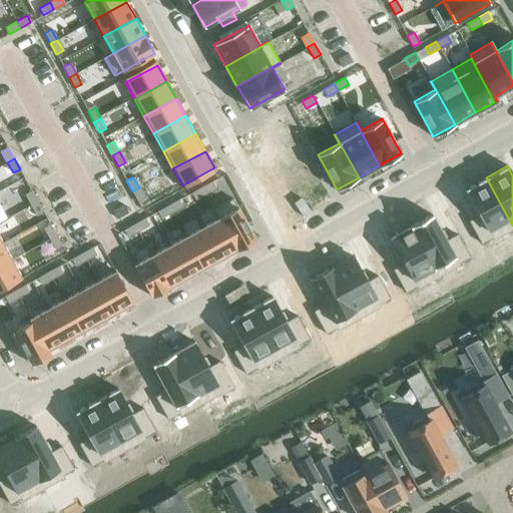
[(512,225),(486,177),(465,188),(480,214),(469,220),(481,243),(492,237),(493,239),(512,228),(512,225)]
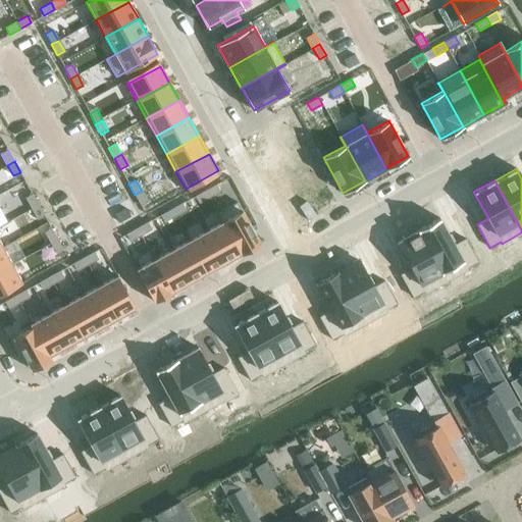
[(214,185),(204,191),(208,198),(218,192),(214,185)]
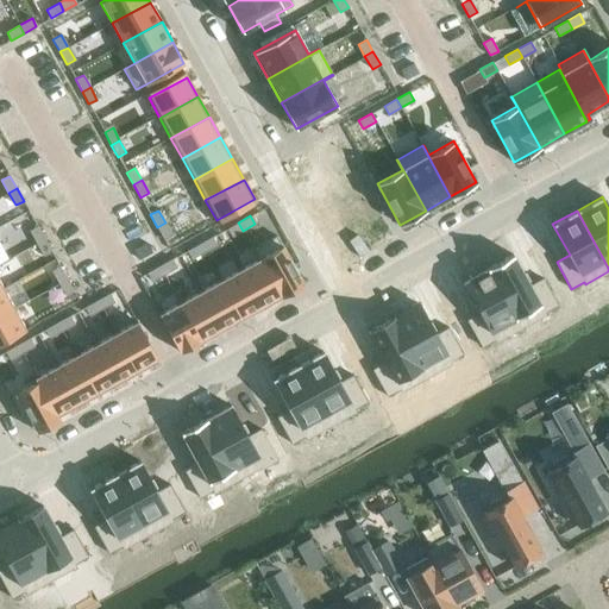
[(165,223),(157,227),(163,239),(173,236),(165,223)]
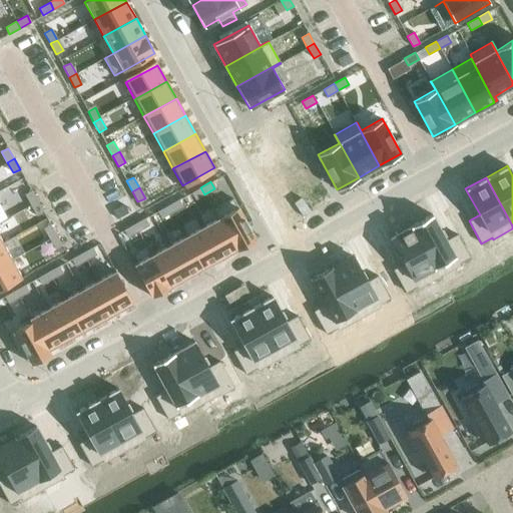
[(200,187),(189,193),(193,200),(204,194),(200,187)]
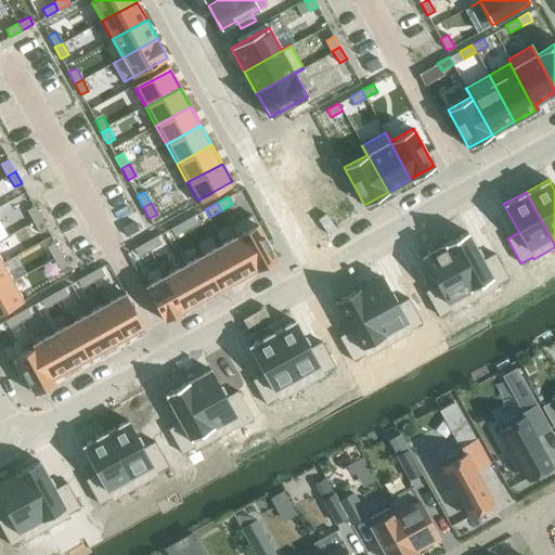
[(35,206),(27,210),(33,221),(40,218),(35,206)]
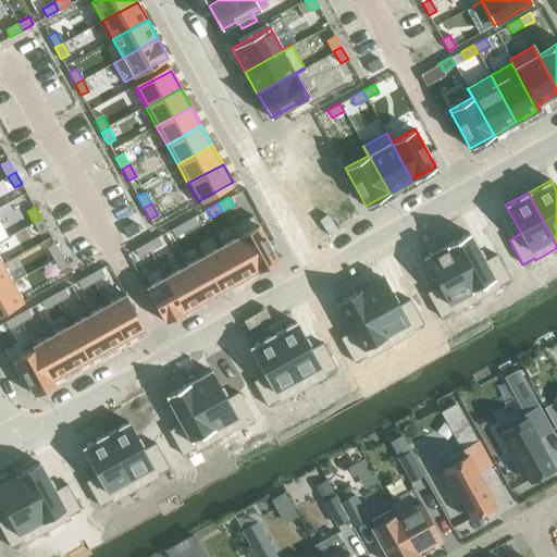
[(252,215),(233,227),(257,271),(277,260),(252,215)]
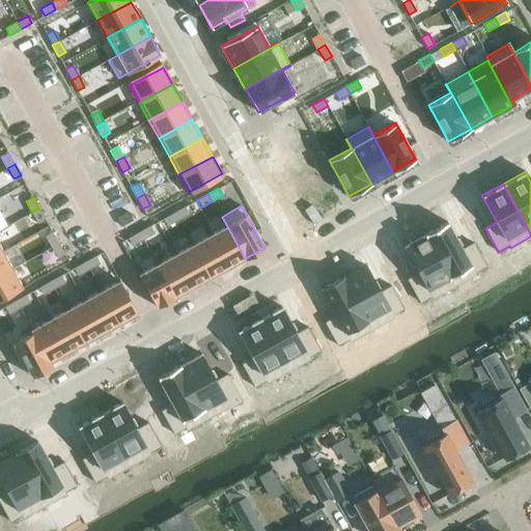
[(184,207),(172,213),(176,220),(188,215),(184,207)]
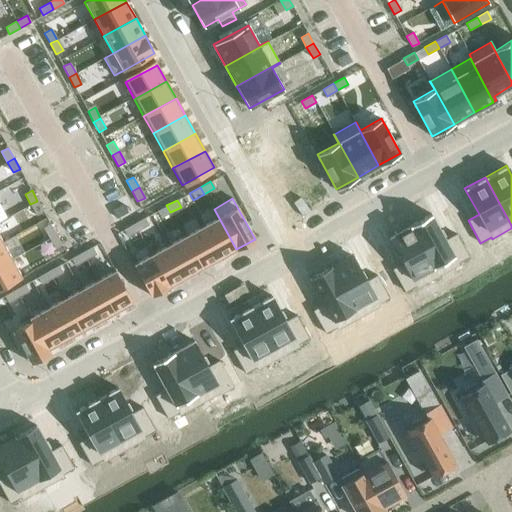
[(37,201),(30,204),(36,215),(43,211),(37,201)]
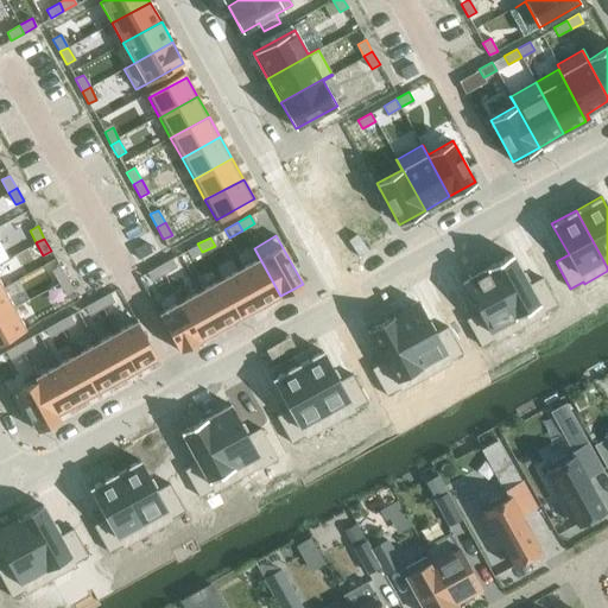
[(197,244),(185,251),(190,259),(202,252),(197,244)]
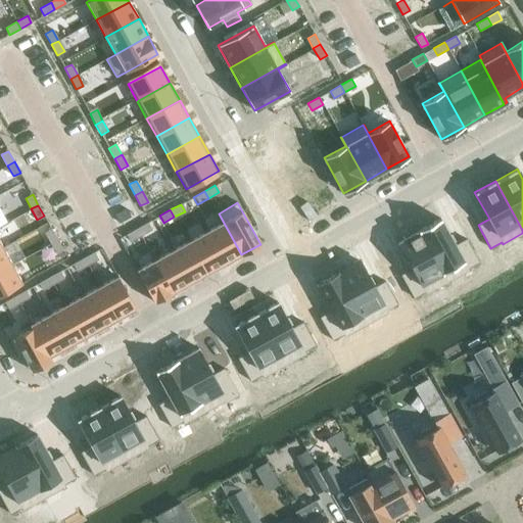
[(223,222),(205,231),(224,264),(241,254),(219,214),(218,214),(223,222)]
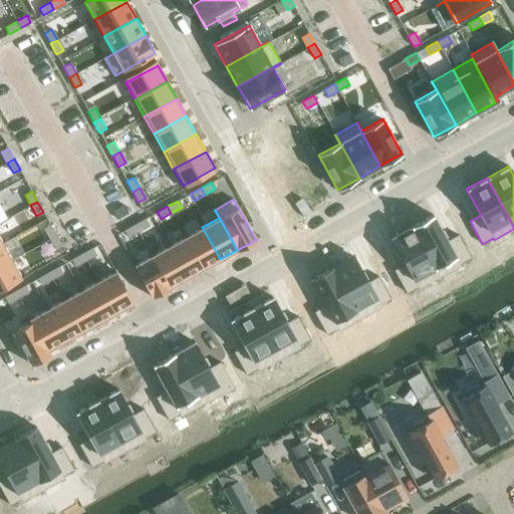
[(412,226),(440,277),(461,266),(460,263),(471,257),(458,235),(447,241),(433,216),(433,215),(431,215),(431,216),(412,226)]
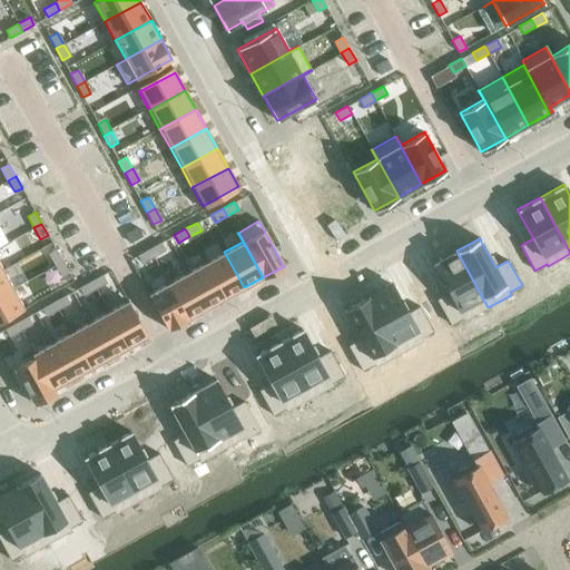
[(159,243),(148,249),(153,257),(164,251),(159,243)]
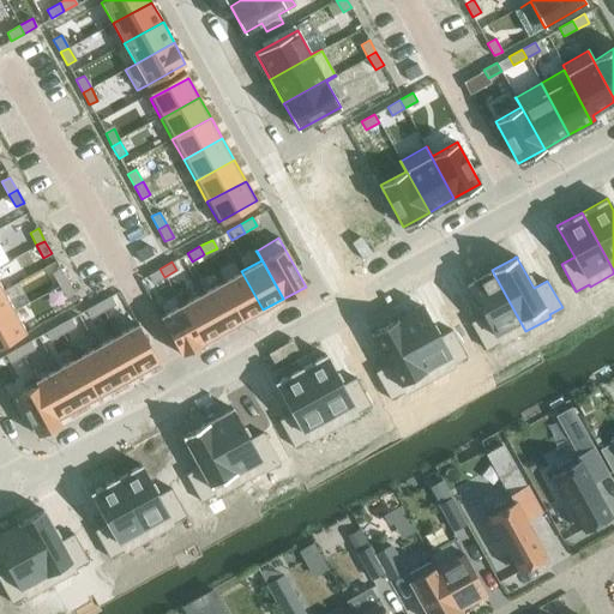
[(60,269),(52,274),(59,286),(67,281),(60,269)]
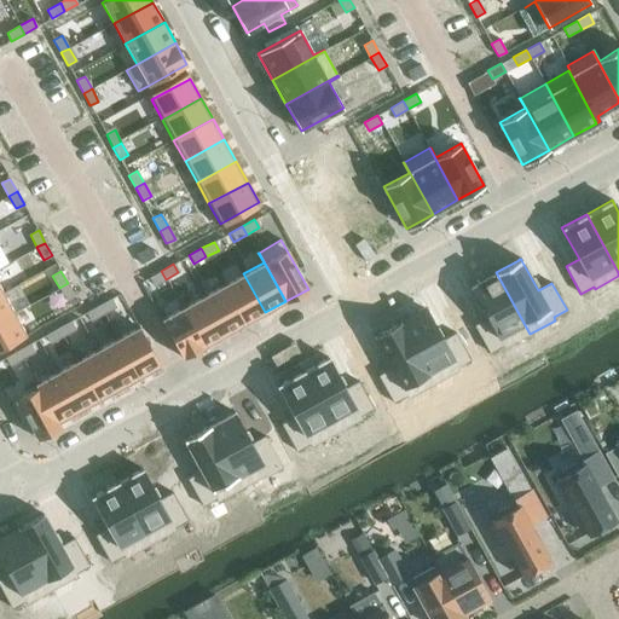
[(161,271),(148,278),(152,287),(166,279),(161,271)]
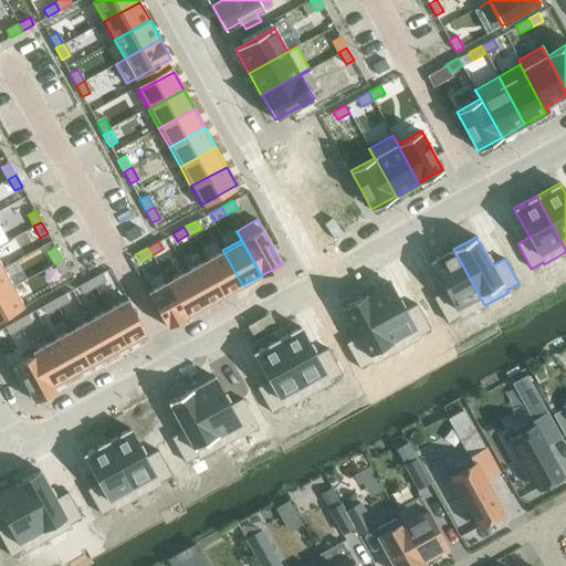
[(431,261),(430,262),(431,264),(446,291),(433,297),(448,323),(460,315),(461,318),(484,305),(453,249),(452,250),(431,262),(431,261)]
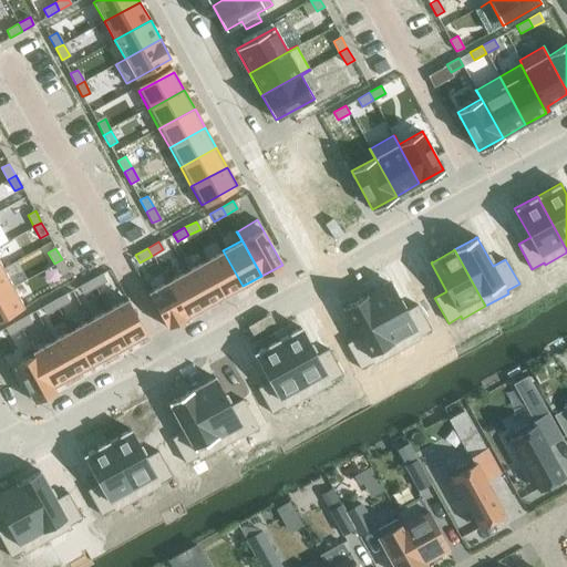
[(223,250),(205,260),(225,297),(243,286),(223,250)]
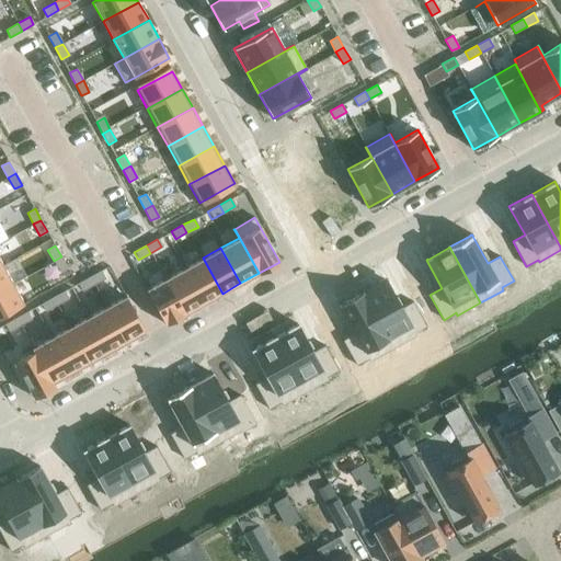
[(61,256),(54,261),(60,273),(68,268),(61,256)]
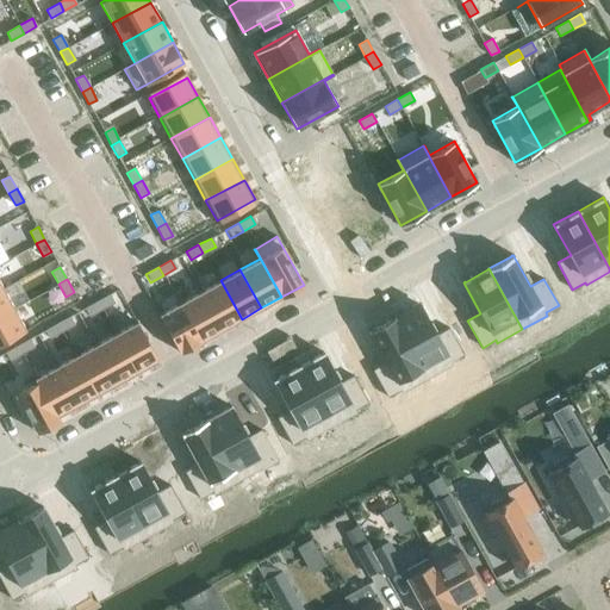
[(221,280),(200,292),(222,330),(242,319),(221,280)]
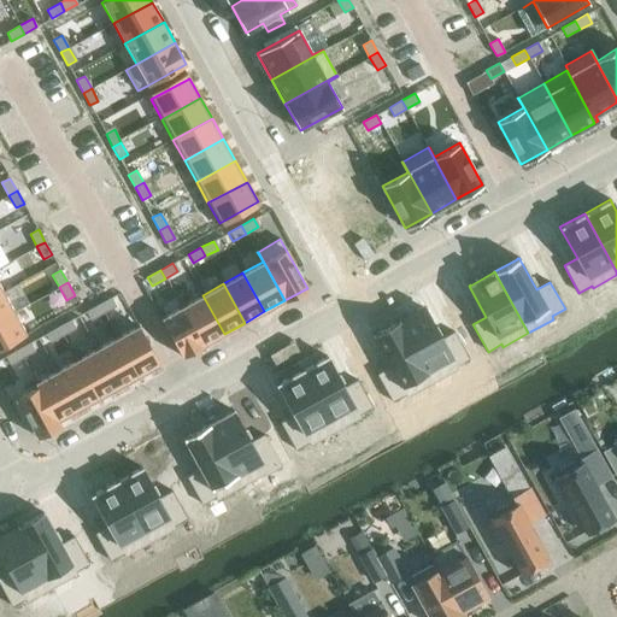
[(0,292),(0,318),(15,311),(3,291),(0,292)]
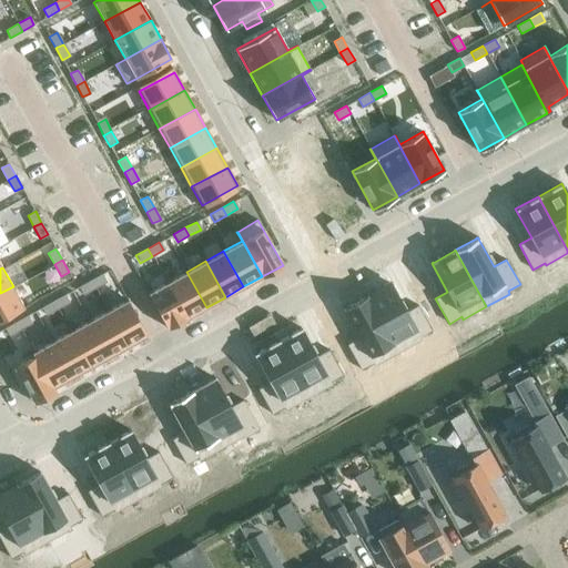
[(186,272),(168,282),(188,317),(206,307),(186,272)]
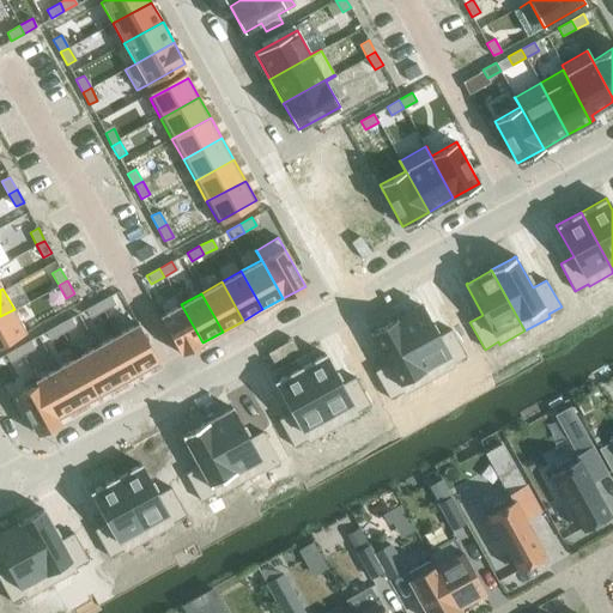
[(113,295),(99,301),(104,309),(117,303),(113,295)]
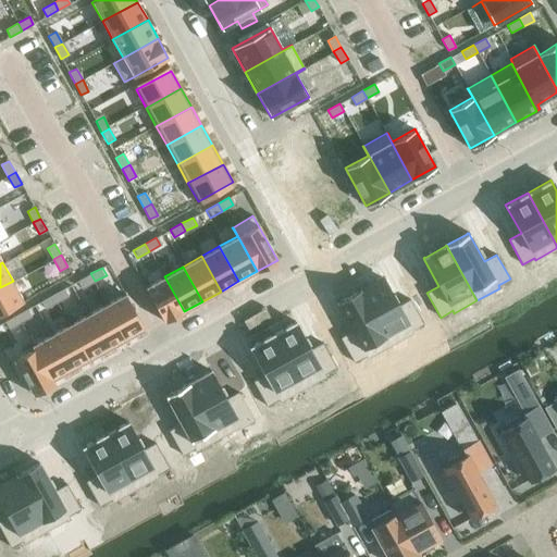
[(90,273),(79,280),(84,287),(95,281),(90,273)]
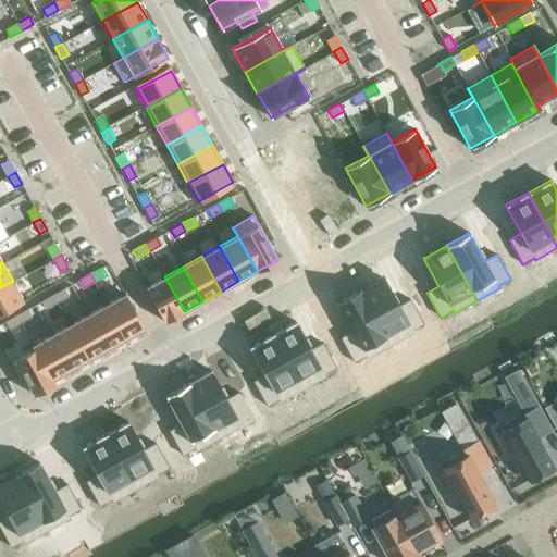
[(164,276),(146,287),(164,322),(184,311),(164,276)]
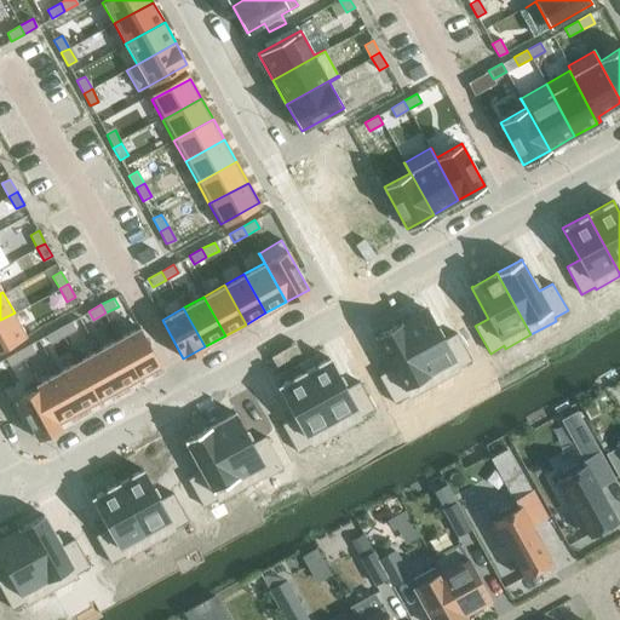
[(425,309),(401,323),(435,385),(459,371),(458,368),(471,361),(457,333),(443,340),(425,309)]
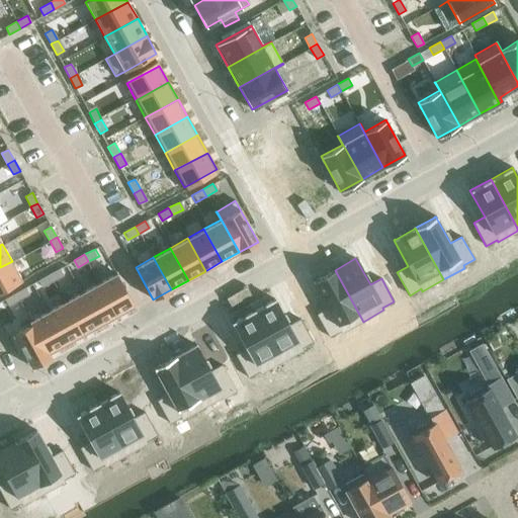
[(12,261),(0,267),(0,289),(21,278),(12,261)]
